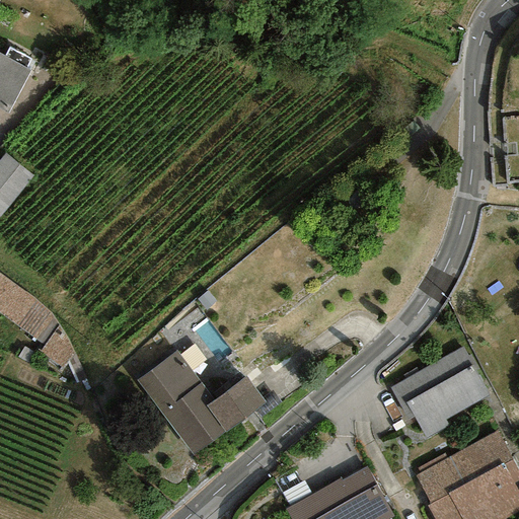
[(29,71),(0,54),(0,110),(6,115),(29,71)]
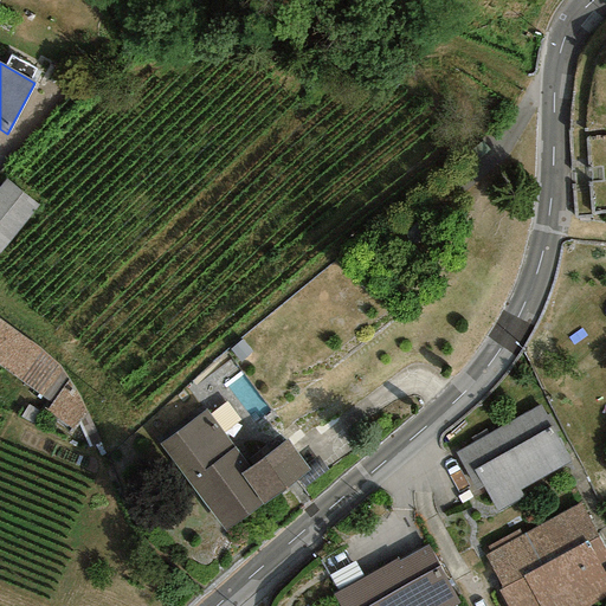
[(0,247),(40,200),(7,173),(0,180),(0,247)]
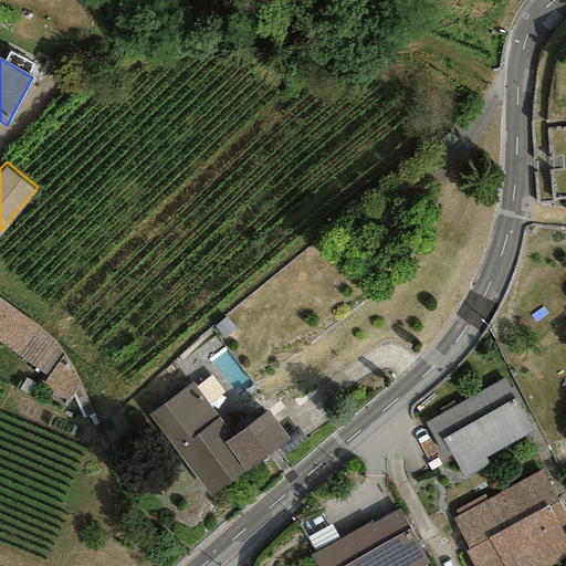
[(40,327),(0,297),(0,342),(46,377),(42,384),(67,402),(81,387),(55,341),(40,327)]
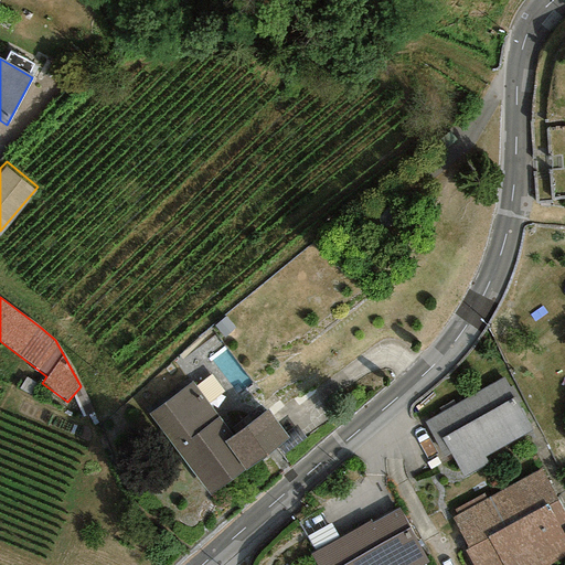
[(424,422),(443,456),(448,452),(462,478),(489,462),(484,456),(532,430),(503,379),(424,422)]
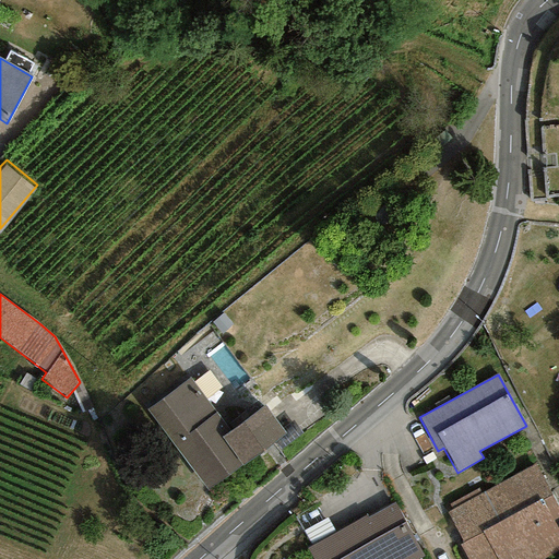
[(189,377),(146,409),(209,490),(285,432),(264,405),(230,431),(189,377)]
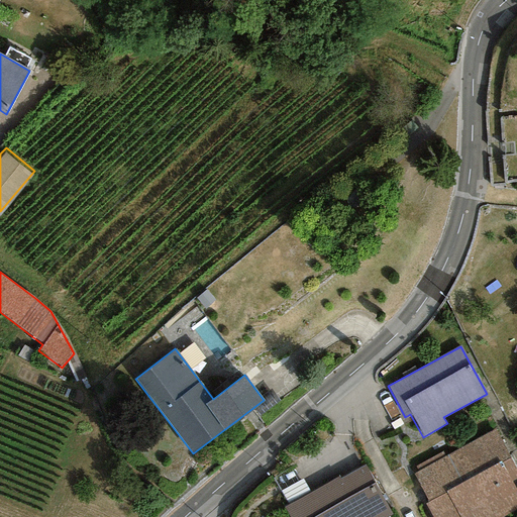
[(413,474),(428,502),(424,504),(431,516),(502,516),(516,509),(516,491),(511,481),(516,478),(516,469),(495,429),(413,474)]
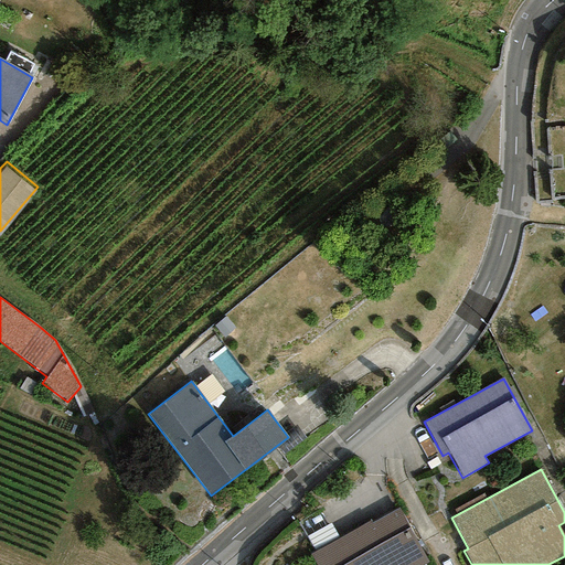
[(422,564),(428,562),(397,508),(371,523),(369,520),(310,554),(316,564),(422,564)]
